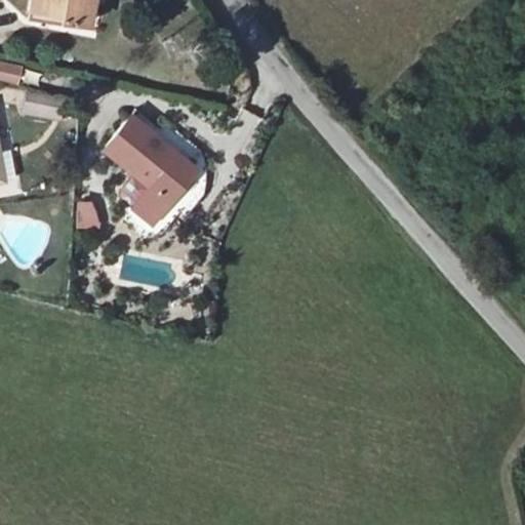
[(66,13),(81,17),(84,0),(68,0),(70,0),(66,13)]
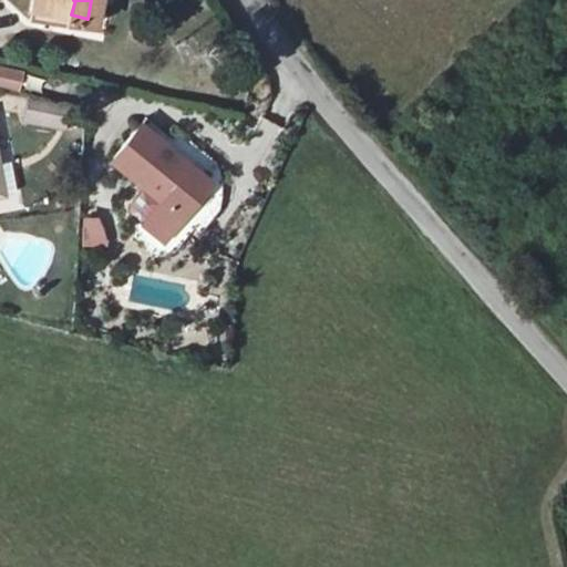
[(0,88),(20,93),(26,72),(0,65),(0,88)]
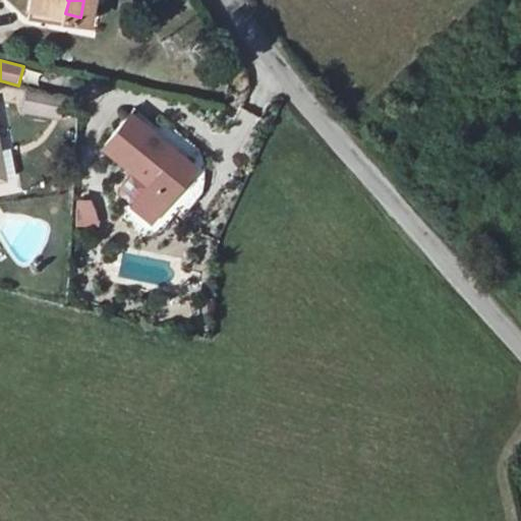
[(61,115),(62,94),(24,93),(23,113),(61,115)]
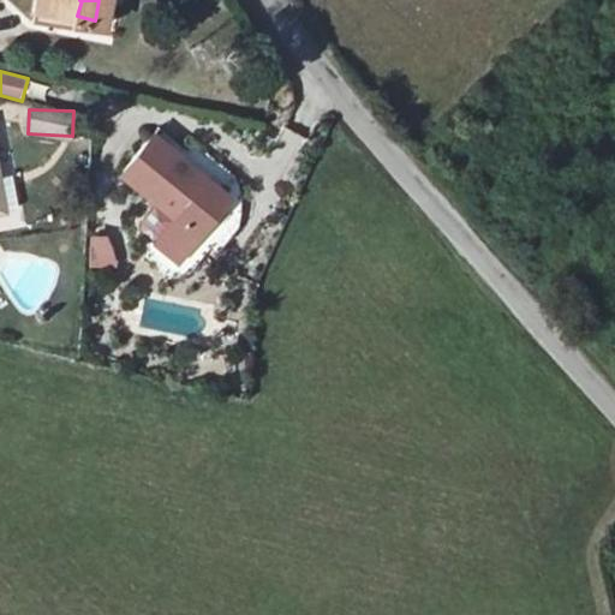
[(177,220),(210,180),(151,131),(118,172),(177,220)]
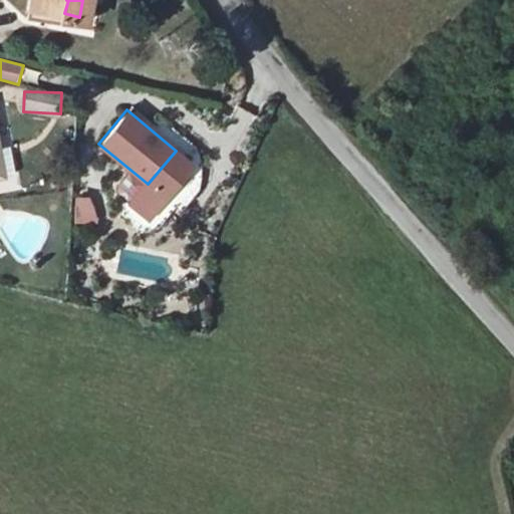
[(190,163),(176,151),(148,184),(162,196),(190,163)]
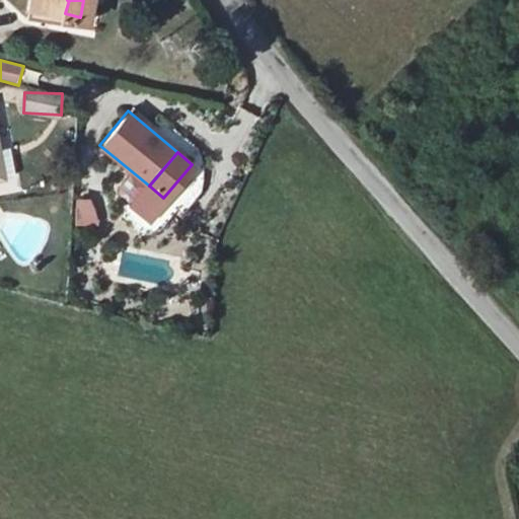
[(163,198),(149,186),(130,206),(144,220),(163,198)]
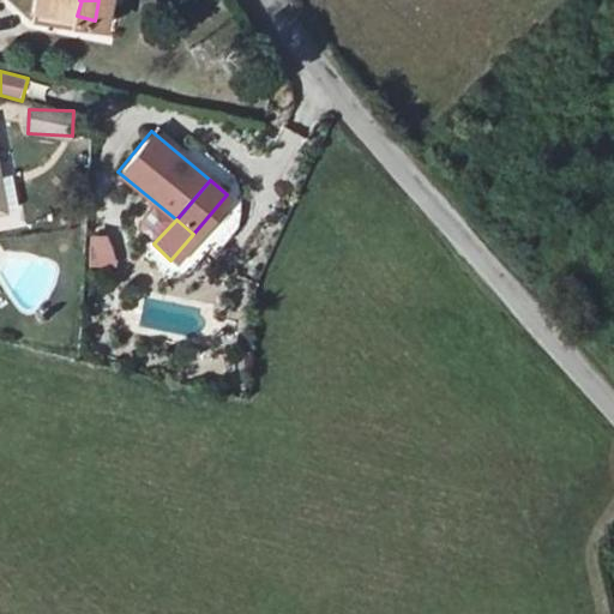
[(89,236),(89,269),(114,269),(114,236),(89,236)]
